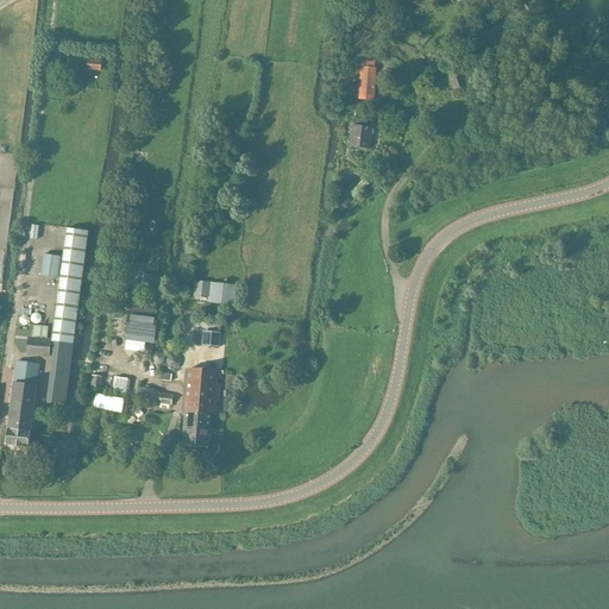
[(101,71),(102,61),(88,60),(87,69),(101,71)]
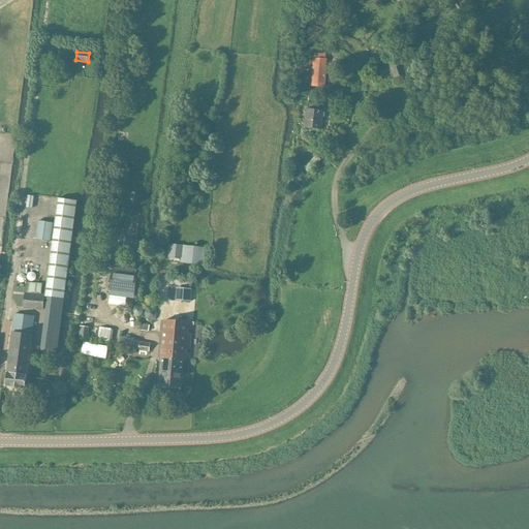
[(327,59),(324,59),(324,54),(315,53),(315,59),(314,59),(313,61),(309,60),(309,66),(313,67),(312,86),(324,87),(327,59)]
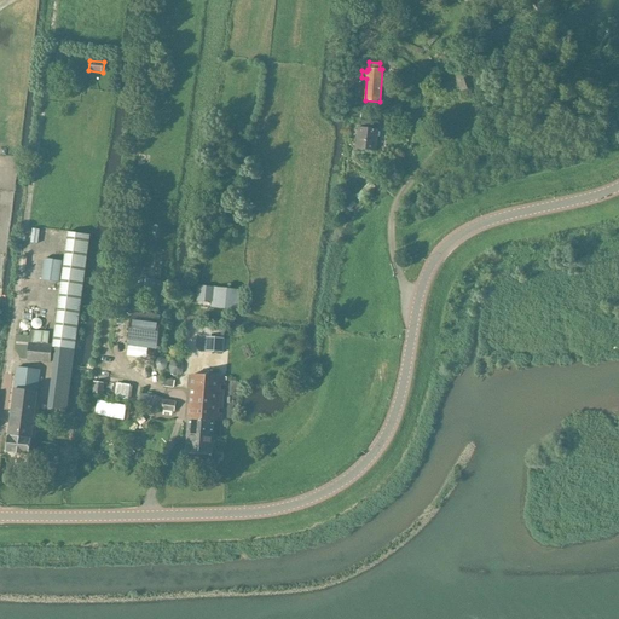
[(461,92),(473,87),(467,70),(455,75),(461,92)]
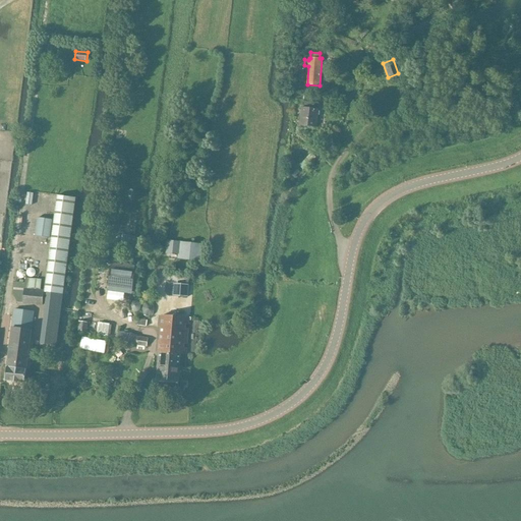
[(315,127),(317,110),(302,108),(300,125),(315,127)]
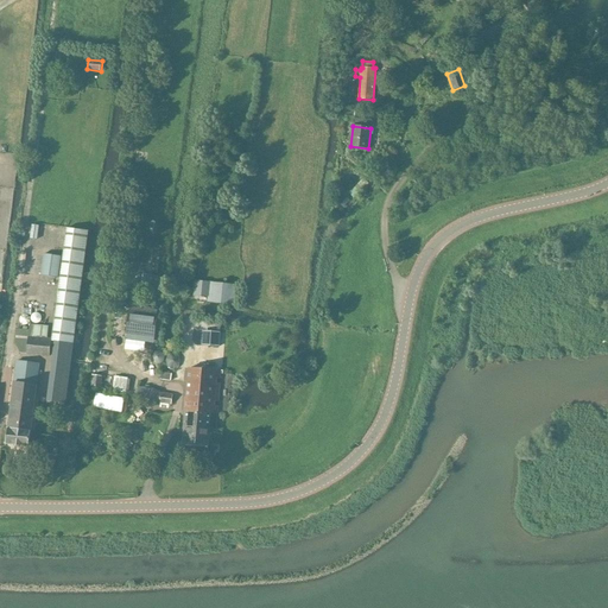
[(57,341),(50,401),(65,404),(74,343),(88,230),(67,228),(51,341),(55,341),(57,341)]
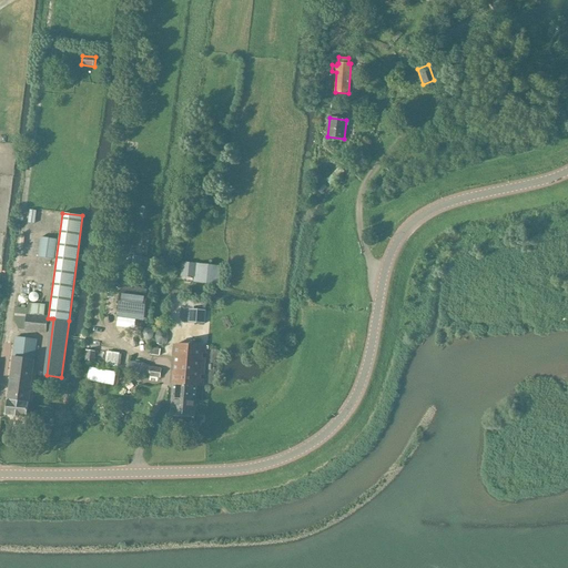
[(41,237),(38,257),(53,260),(57,240),(41,237)]
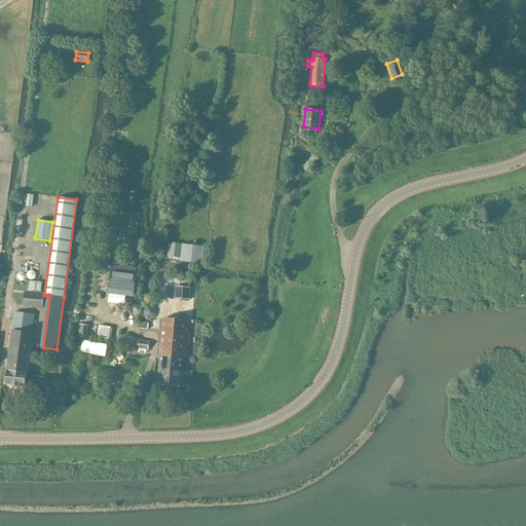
[(125,237),(124,248),(136,249),(137,238),(125,237)]
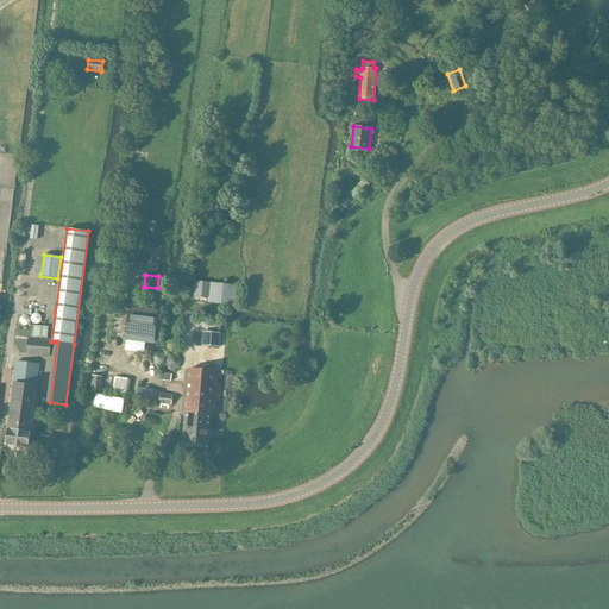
[(209,283),(207,302),(213,303),(233,306),(236,286),(215,283),(209,283)]
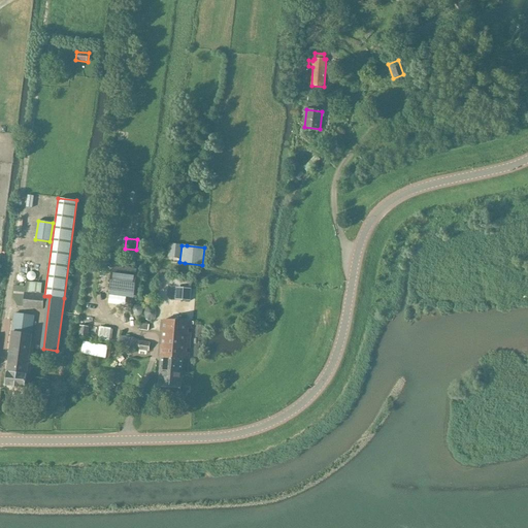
[(136,274),(112,271),(109,289),(133,292),(136,274)]
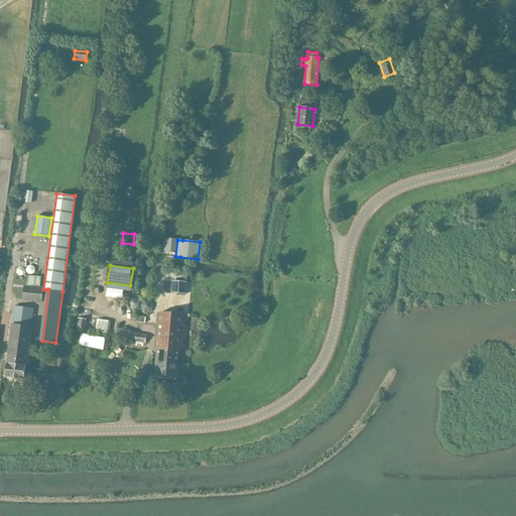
[(13,279),(12,289),(17,300),(23,300),(41,302),(43,287),(40,287),(40,276),(25,275),(24,281),(13,279)]
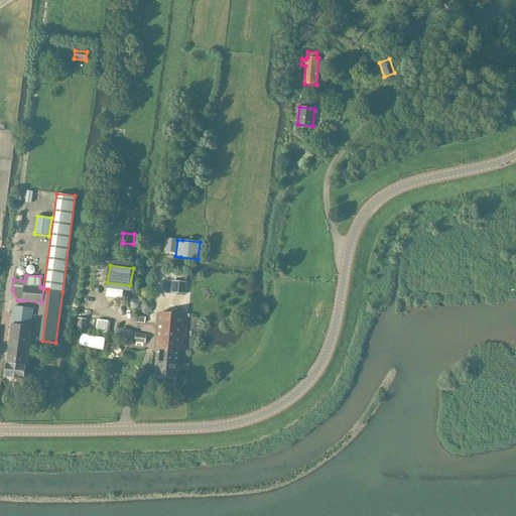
[(175,282),(175,294),(185,294),(186,282),(175,282)]
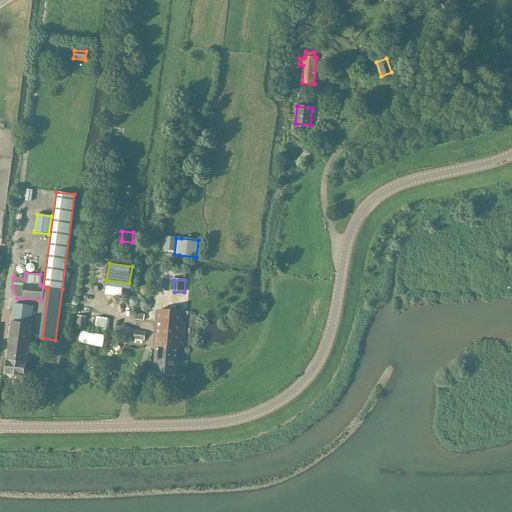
[(141,299),(139,302),(139,307),(141,310),(144,311),(148,312),(150,309),(151,306),(151,303),(151,300),(149,298),(145,298),(143,298),(141,299)]
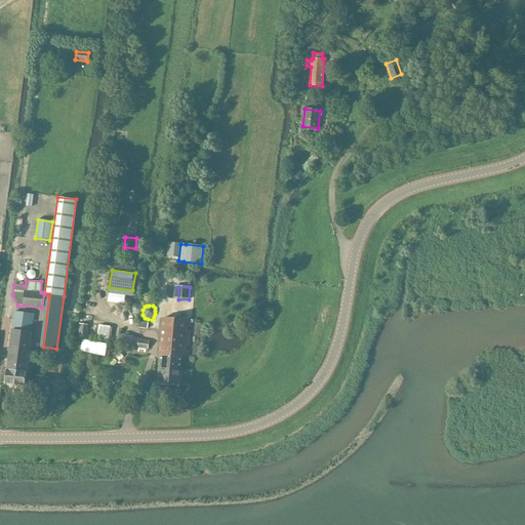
[(6,370),(5,384),(25,386),(27,372),(31,332),(32,332),(34,315),(14,312),(6,370)]
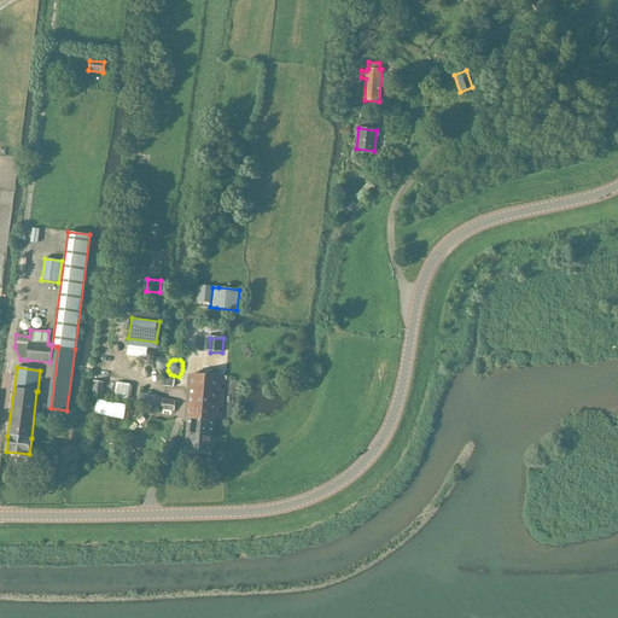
[(192,374),(191,396),(211,397),(213,377),(192,374)]
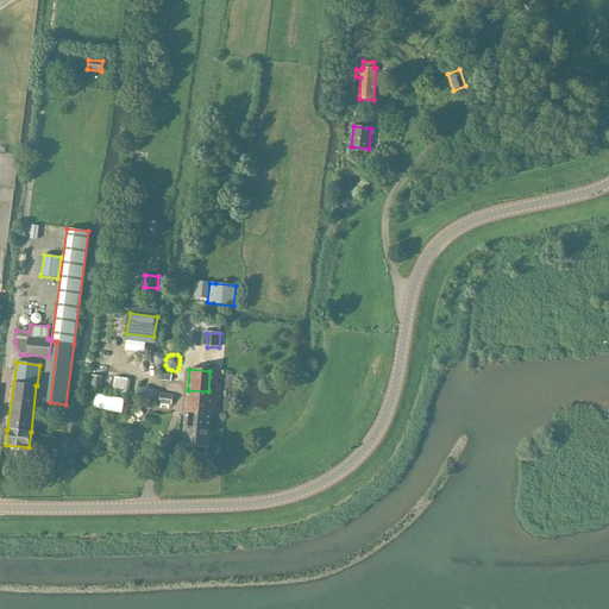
[(188,390),(186,412),(217,414),(220,375),(223,375),(223,371),(209,371),(208,391),(188,390)]
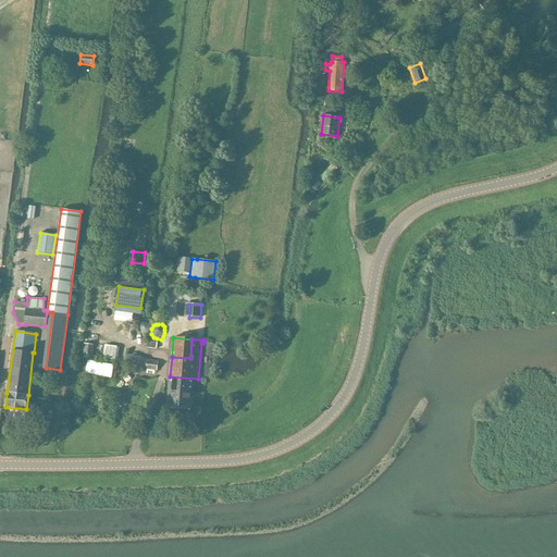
[(84,344),(83,354),(93,355),(94,345),(84,344)]
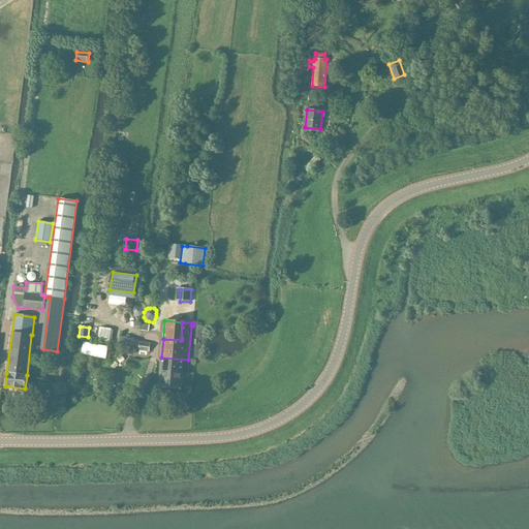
[(110,340),(112,329),(100,328),(98,339),(110,340)]
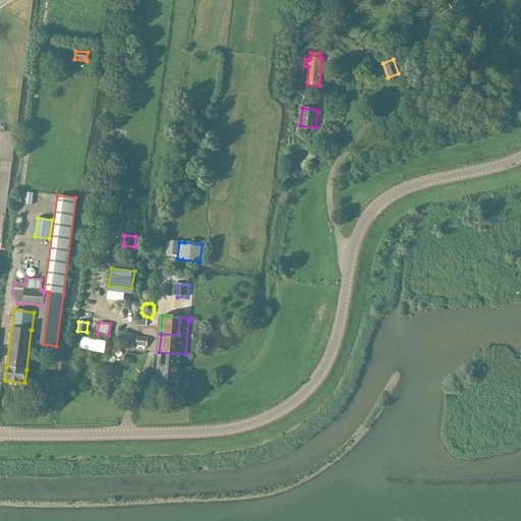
[(118,331),(117,341),(130,343),(135,344),(147,346),(148,339),(137,337),(131,333),(118,331)]
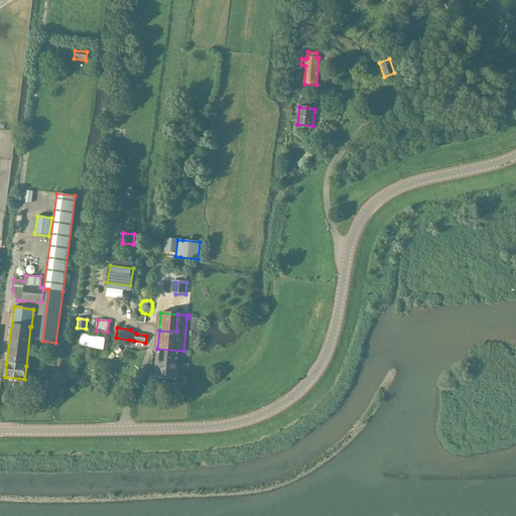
[(155,372),(154,385),(176,387),(177,374),(178,363),(182,364),(183,351),(157,349),(155,372)]
